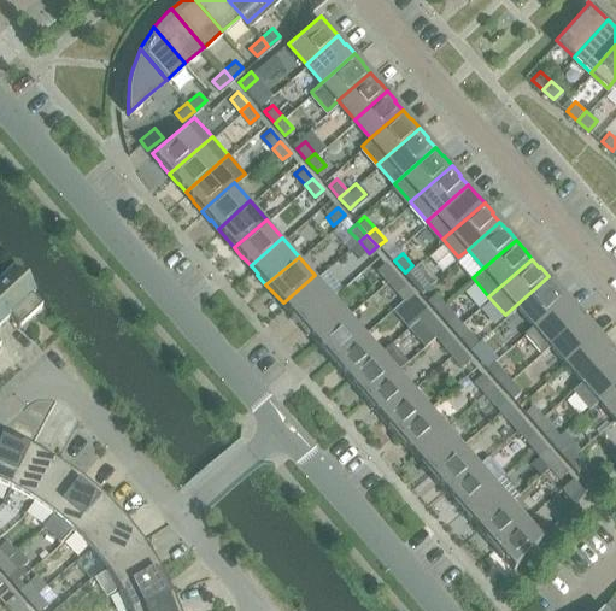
[(376,266),(386,278),(394,271),(385,260),(376,266)]
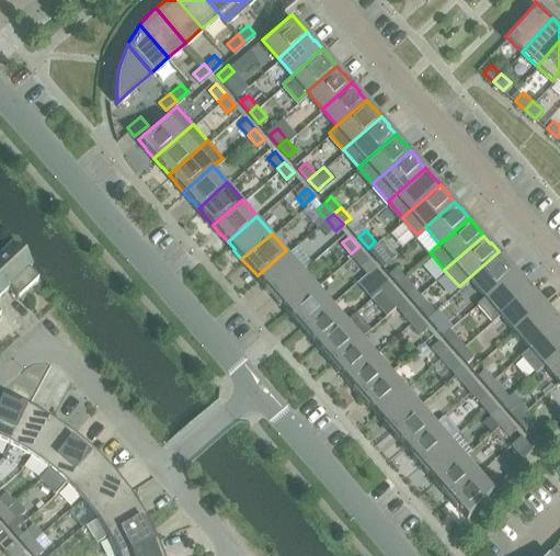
[(375,241),(368,248),(377,258),(385,252),(375,241)]
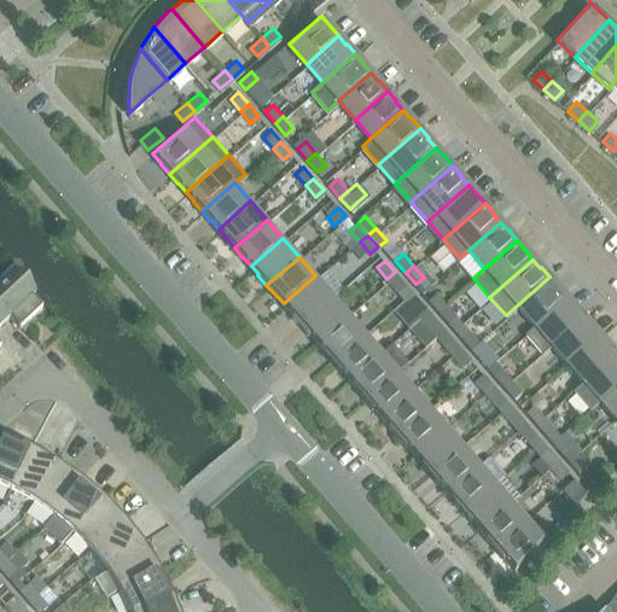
[(12,267),(0,277),(0,320),(9,313),(19,324),(41,303),(31,292),(34,289),(33,287),(30,291),(10,270),(13,267),(12,267)]
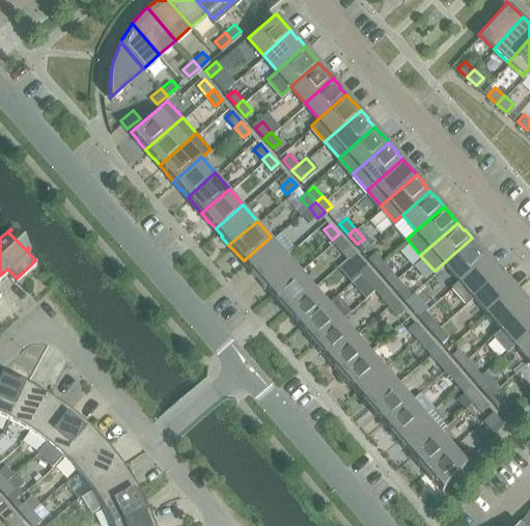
[(271,237),(244,260),(250,269),(250,270),(257,277),(285,253),(290,248),(294,246),(289,242),(279,229),(271,237)]
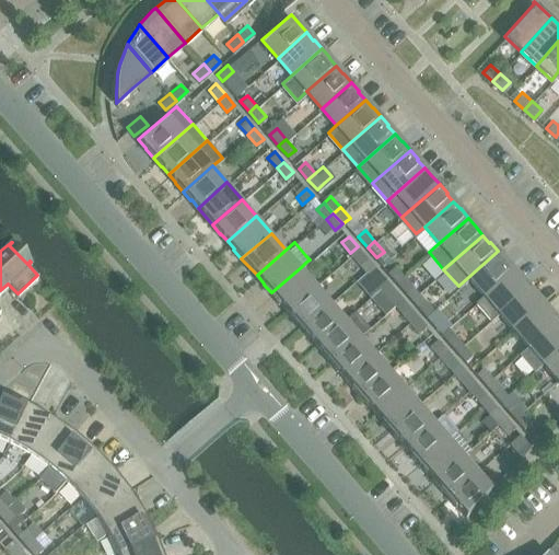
[(358,246),(350,253),(360,264),(368,257),(358,246)]
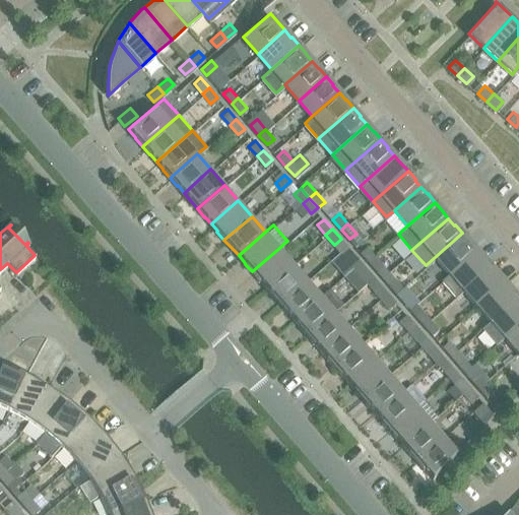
[(435,257),(449,272),(475,250),(469,242),(462,233),(435,257)]
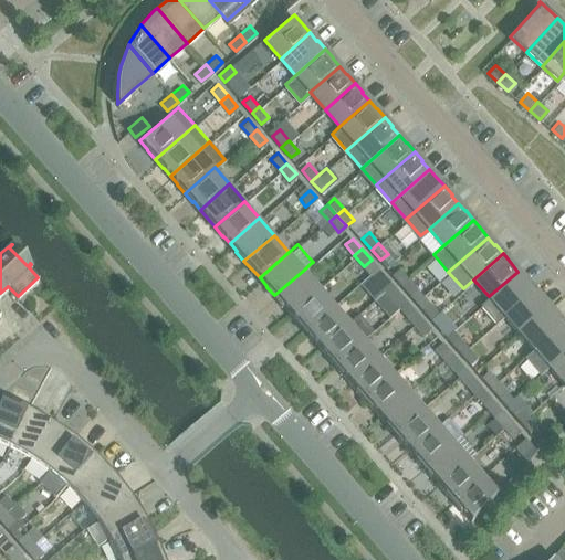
[(391,273),(400,283),(408,277),(399,266),(391,273)]
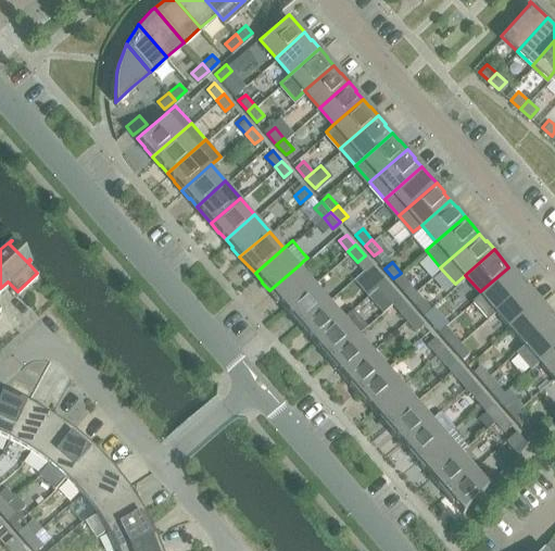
[(277,299),(285,307),(313,282),(299,265),(269,290),(277,300),(277,299)]
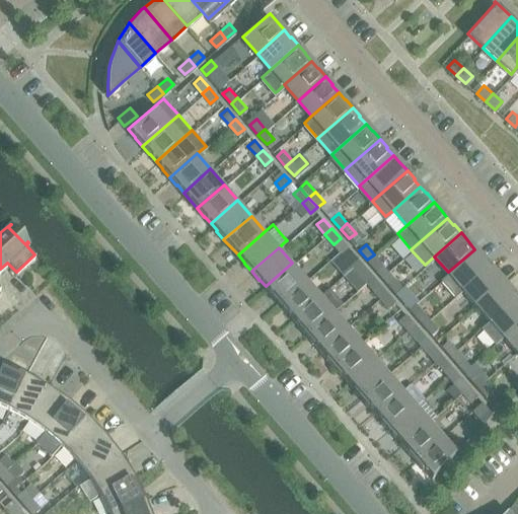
[(344,255),(352,266),(359,260),(350,249),(344,255)]
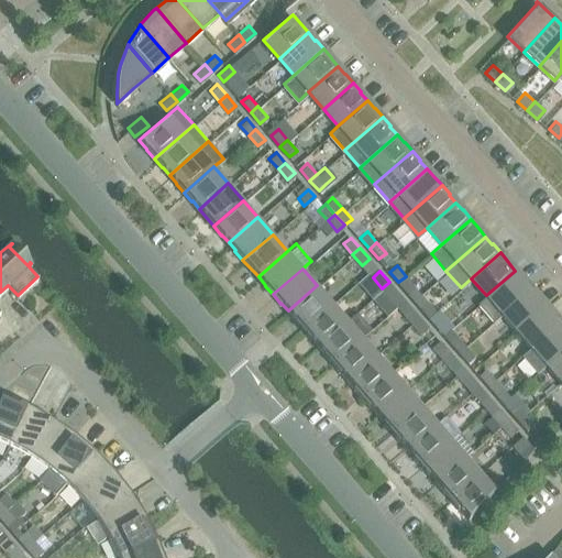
[(486,295),(477,304),(492,320),(500,313),(530,287),(522,277),(522,279),(515,271),(486,295)]
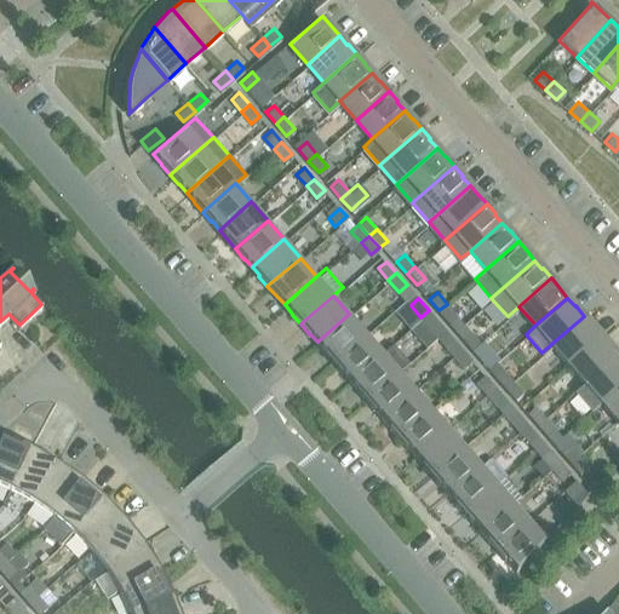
[(447,304),(439,310),(450,322),(457,315),(447,304)]
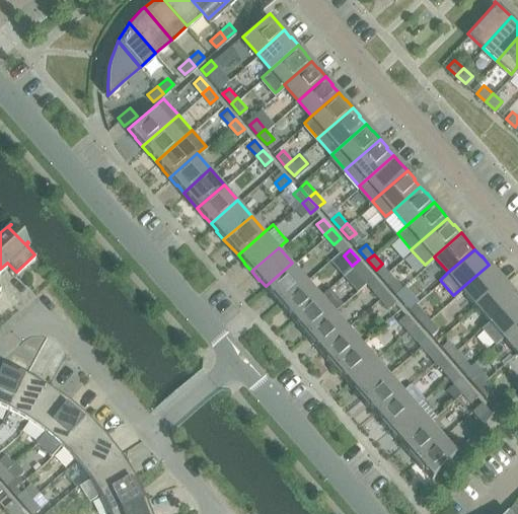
[(359,260),(352,266),(361,276),(367,270),(359,260)]
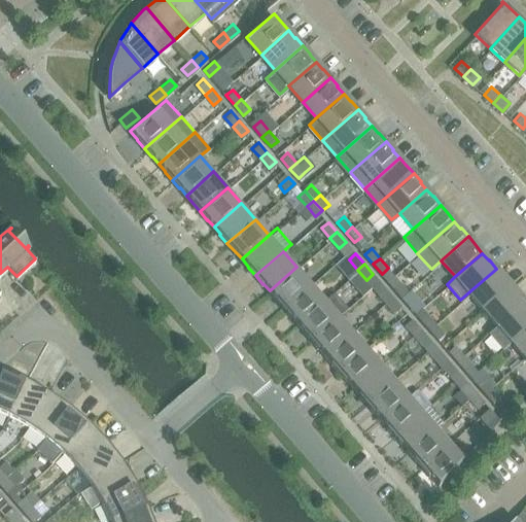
[(275,299),(282,307),(311,282),(296,267),(270,290),(276,298),(275,299)]
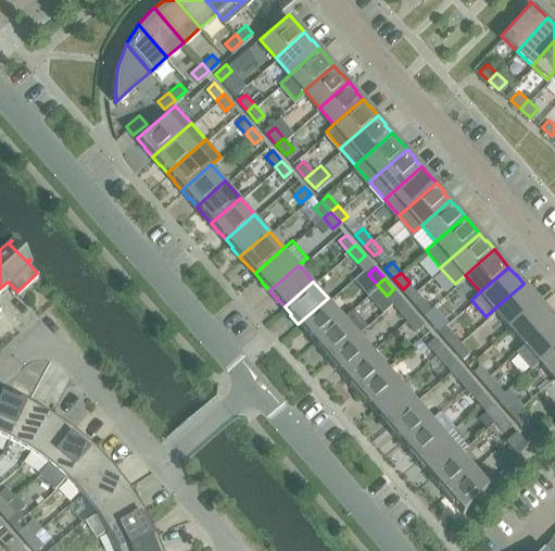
[(494,309),(509,326),(538,301),(531,292),(524,284),(494,309)]
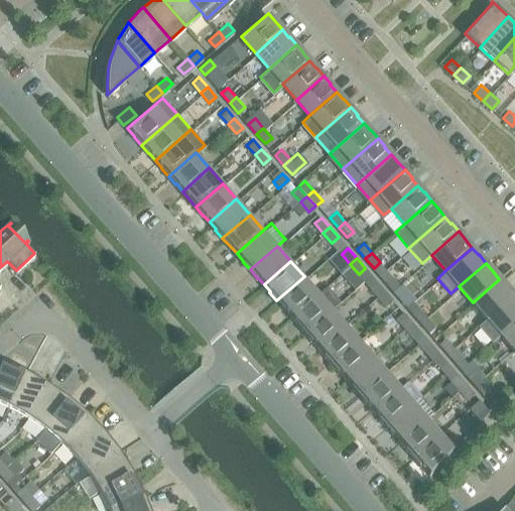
[(384,280),(392,289),(399,283),(390,274),(384,280)]
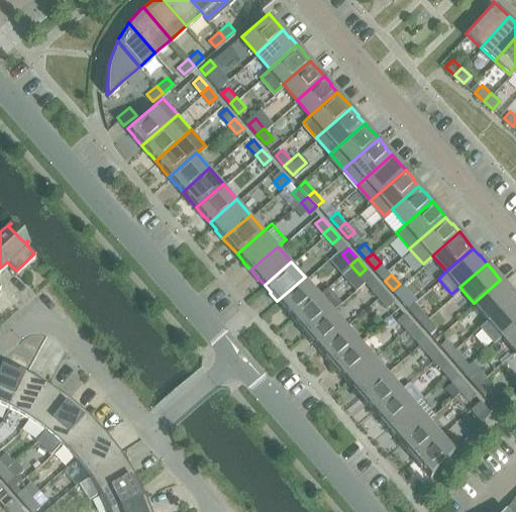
[(285,309),(291,316),(318,293),(305,277),(277,301),(285,309)]
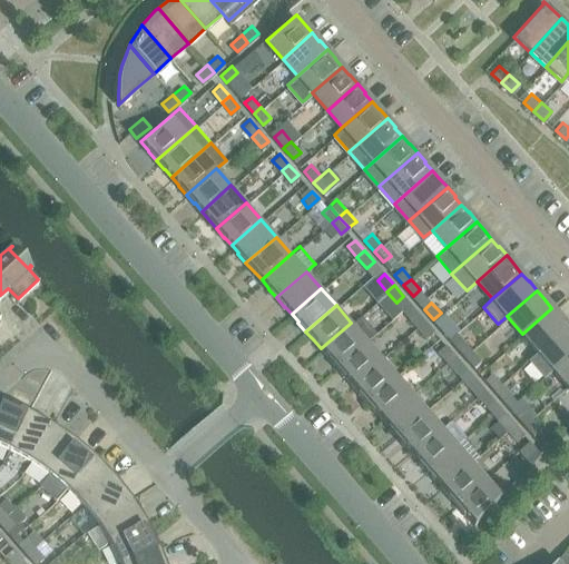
[(408,315),(417,326),(424,319),(414,308),(408,315)]
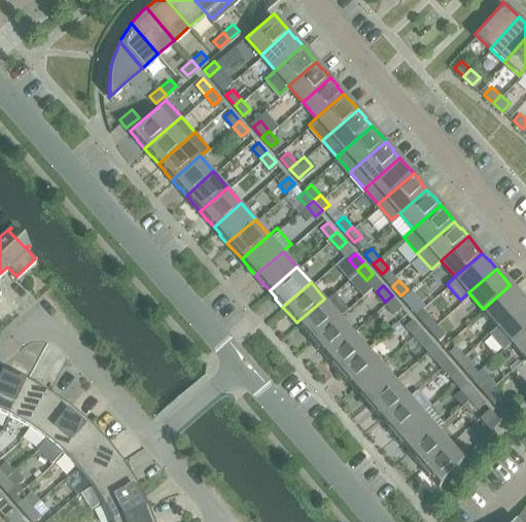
[(483,309),(496,324),(524,300),(517,291),(516,292),(510,285),(483,309)]
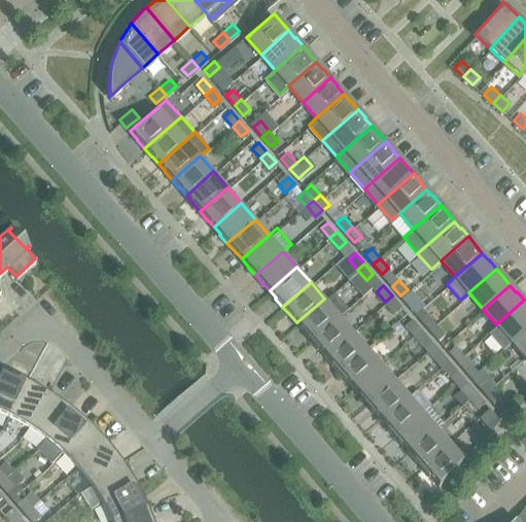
[(408,289),(400,296),(410,306),(416,300),(408,289)]
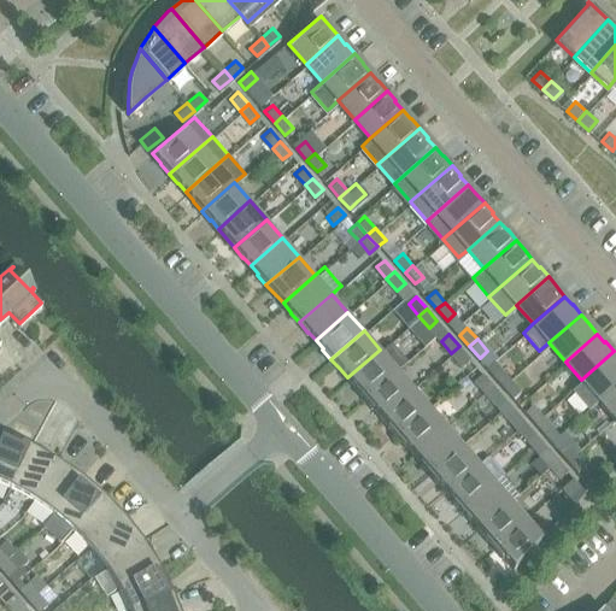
[(459,346),(451,353),(462,364),(469,357),(459,346)]
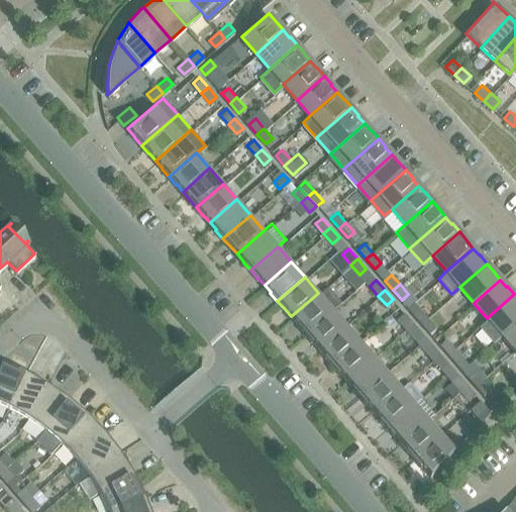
[(297,324),(304,332),(332,308),(318,293),(291,316),(298,323),(297,324)]
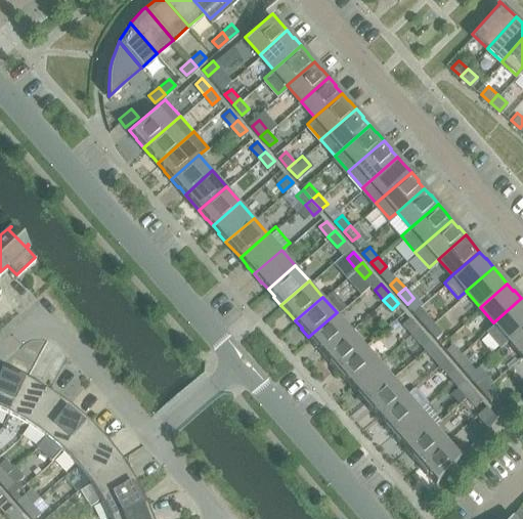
[(493,322),(485,329),(499,345),(507,338),(522,323),(522,300),(521,298),(493,322)]
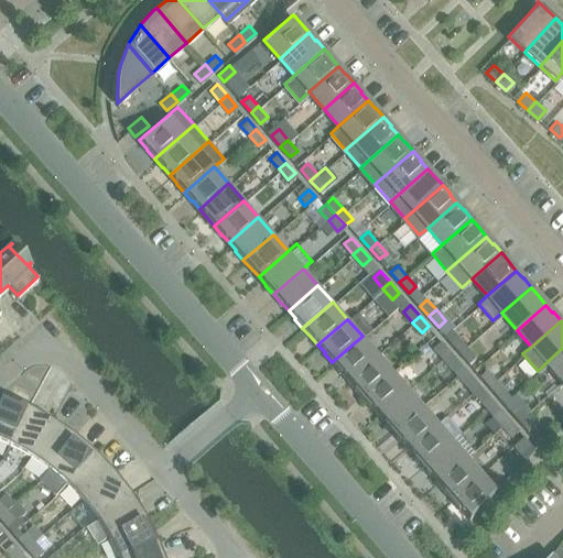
[(450,340),(458,350),(466,345),(457,334),(450,340)]
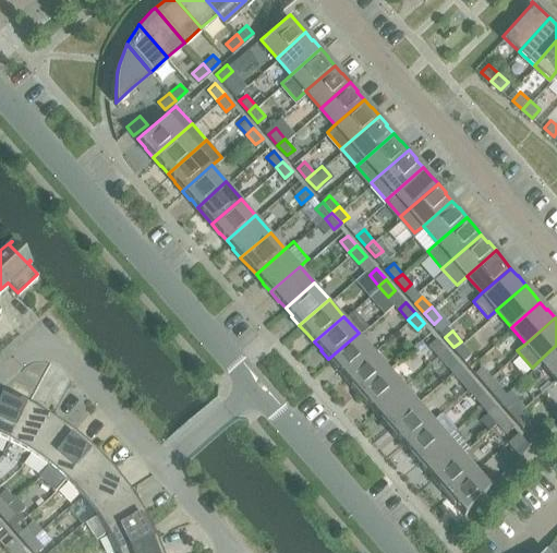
[(337,368),(343,375),(373,350),(359,333),(328,359),(336,368),(337,368)]
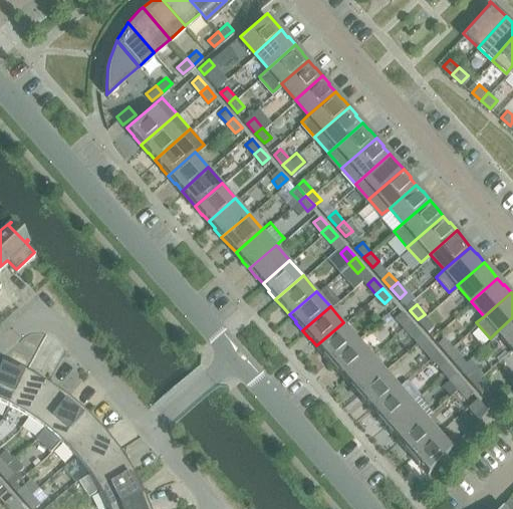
[(395,315),(403,325),(410,319),(401,309),(395,315)]
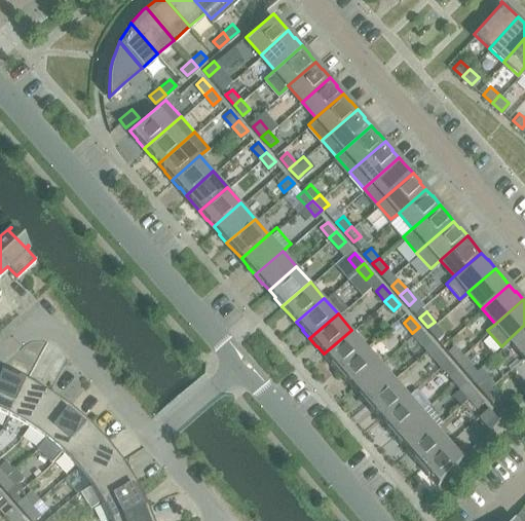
[(435,322),(427,327),(437,337),(444,331),(435,322)]
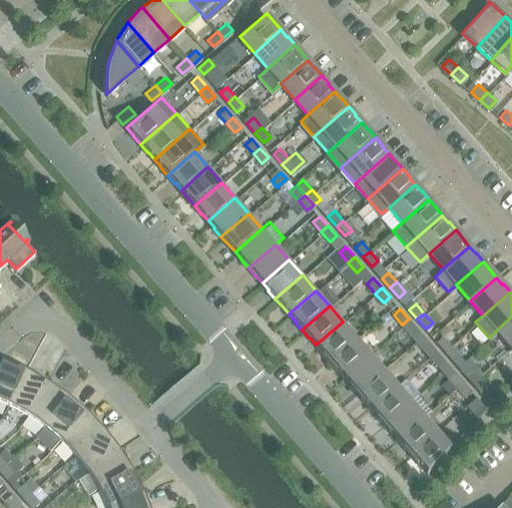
[(511,317),(496,331),(510,347),(511,344),(511,317)]
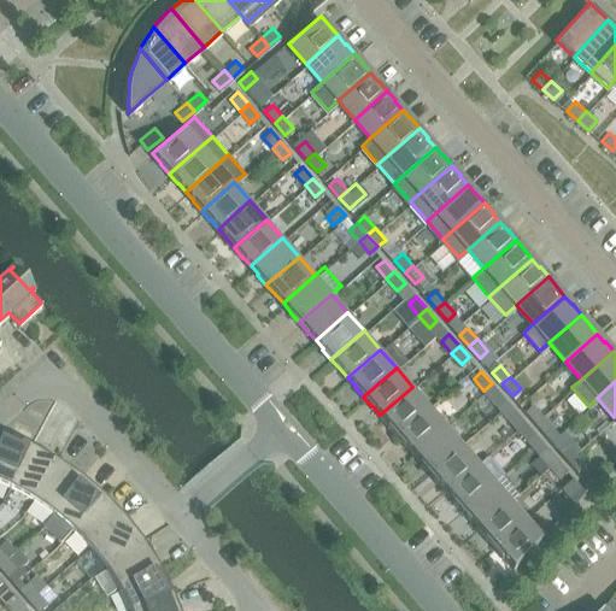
[(492,383),(484,391),(494,401),(502,394),(492,383)]
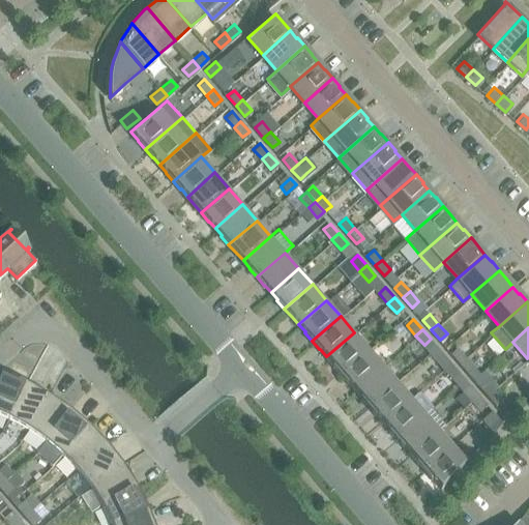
[(332,365),(340,373),(368,348),(354,332),(326,356),(333,363),(332,365)]
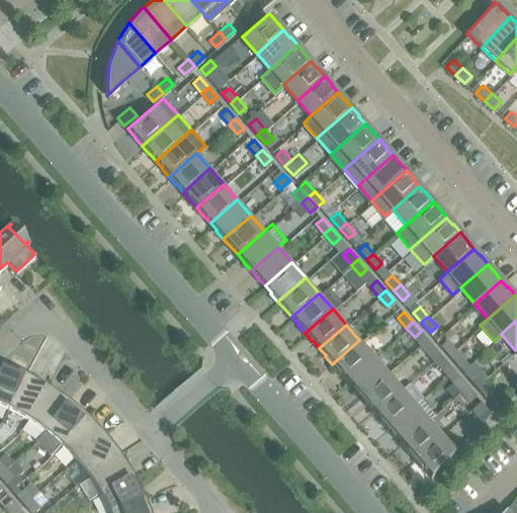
[(440,343),(448,353),(455,347),(446,338),(440,343)]
